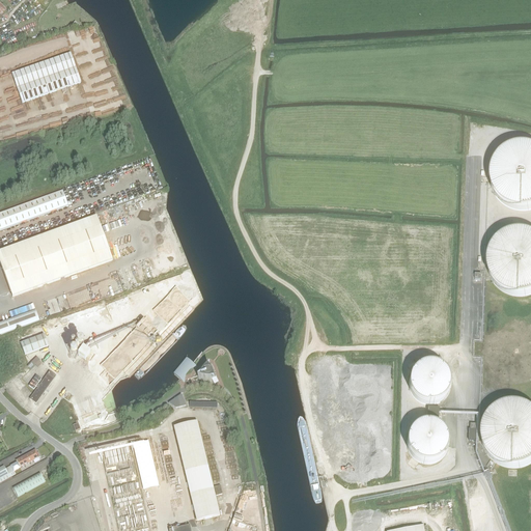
[(75,64),(82,62),(80,50),(73,51),(75,64)]
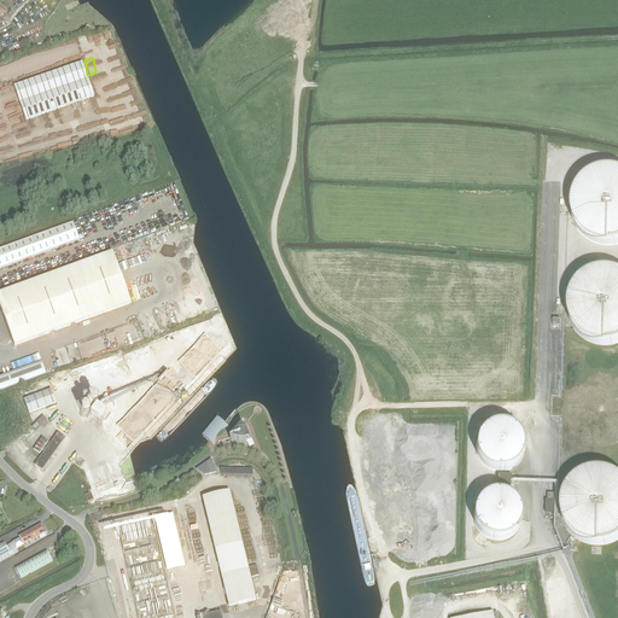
[(13,86),(25,121),(94,98),(82,62),(13,86)]
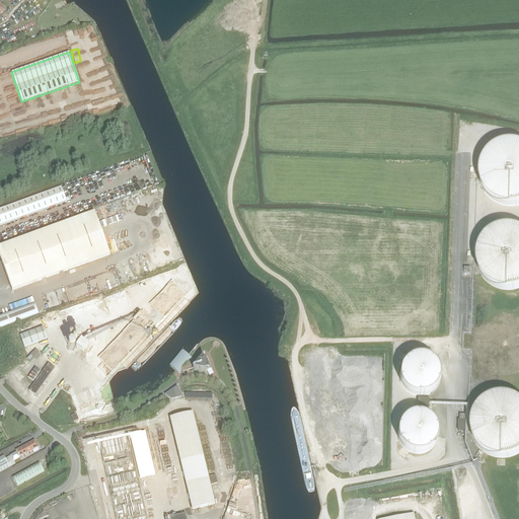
[(502,144),(497,146),(492,149),(488,153),(484,158),(482,163),(479,169),(478,175),(479,178),(479,181),(482,187),(485,193),(488,197),(493,201),(498,204),(503,206),(509,207),(515,207),(518,206),(518,143),(514,142),(508,142),(502,144)]
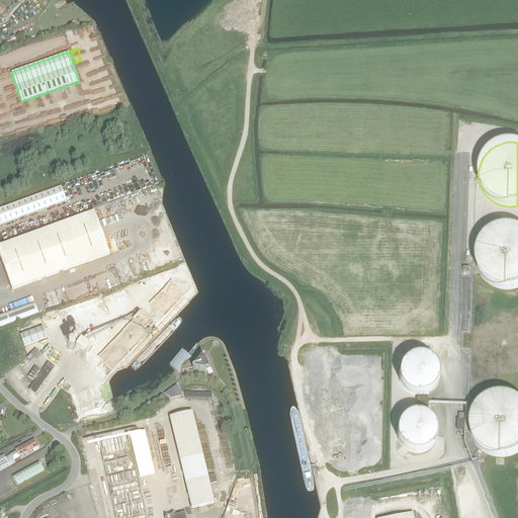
[(0,208),(0,225),(66,201),(61,187),(0,208)]
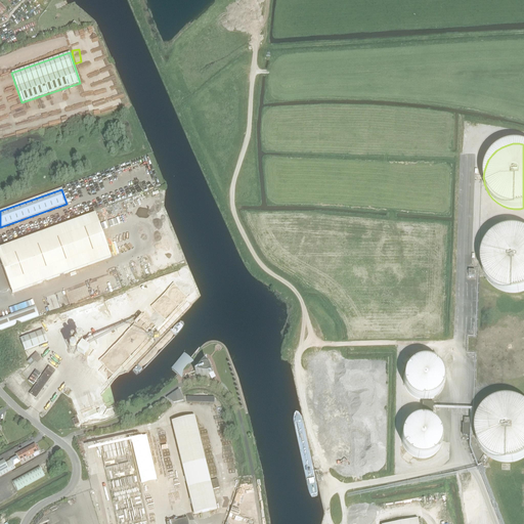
[(0,248),(0,260),(12,294),(111,258),(95,214),(0,248)]
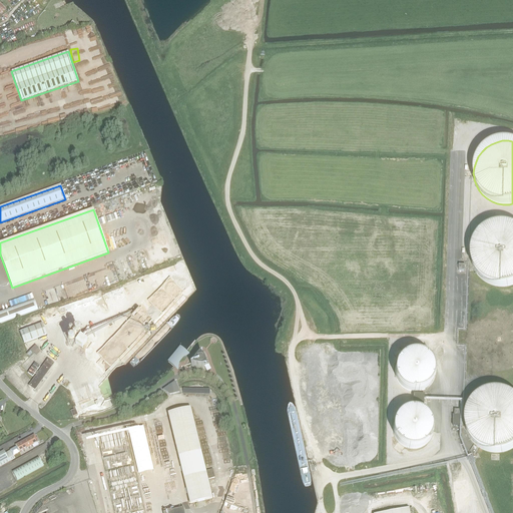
[(505,224),(499,224),(493,225),(488,227),(483,230),(478,235),(475,239),(472,245),(471,250),(470,257),(471,263),(473,269),(475,274),(479,279),(483,283),(488,286),(494,288),(500,289),(506,289),(512,288),(512,286),(512,225),(511,225),(505,224)]
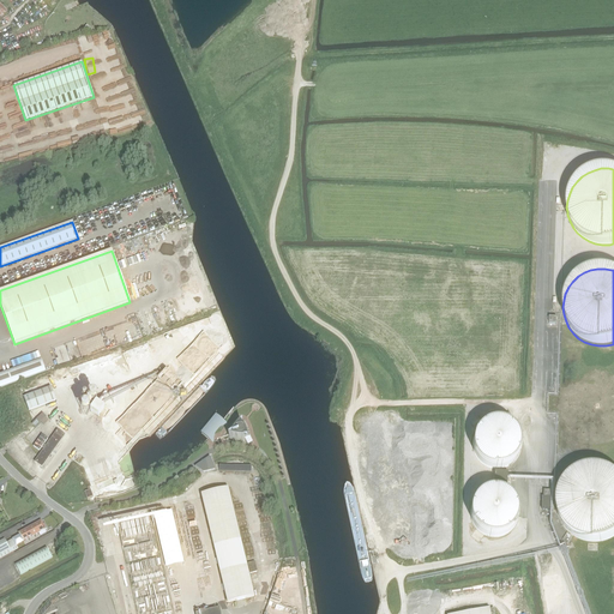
[(0,387),(46,372),(41,359),(0,373),(0,387)]
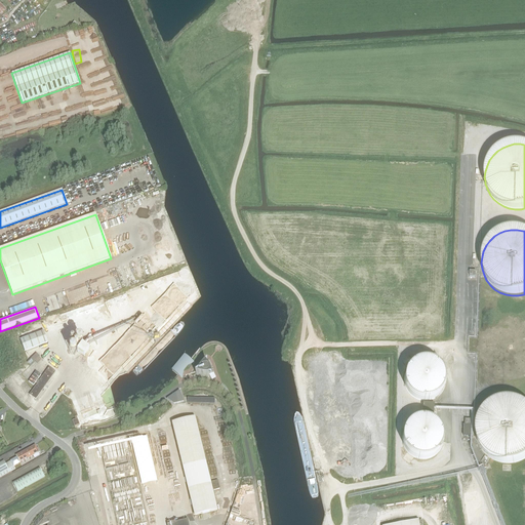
[(6,338),(14,334),(11,330),(4,333),(6,338)]
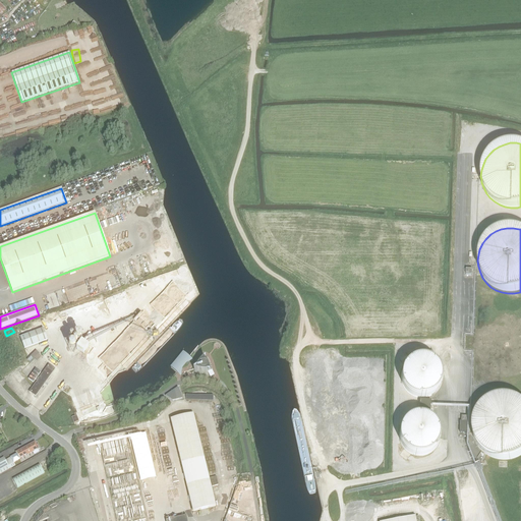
[(20,337),(24,348),(48,340),(43,329),(20,337)]
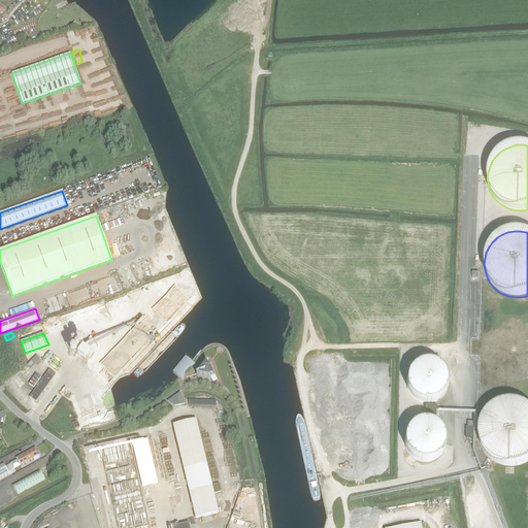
[(70,354),(83,361),(89,351),(84,348),(81,350),(75,345),(70,354)]
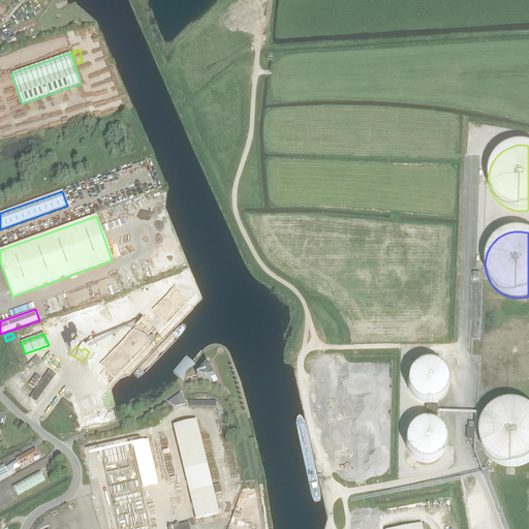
[(36,355),(27,365),(33,371),(41,361),(36,355)]
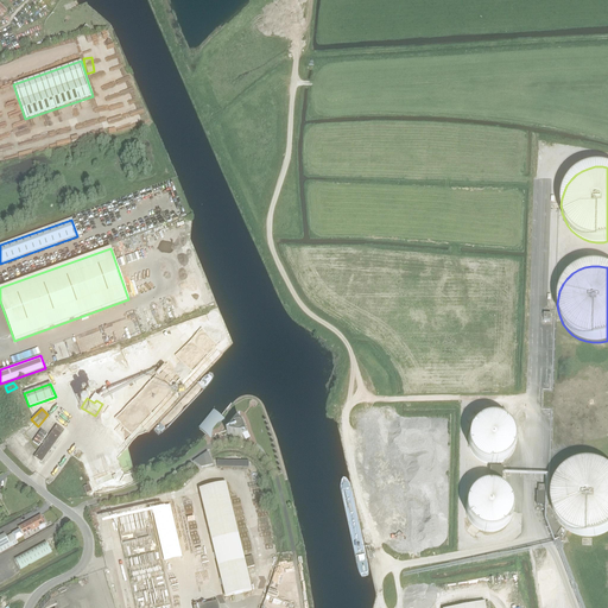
[(200,428),(207,435),(222,417),(214,411),(200,428)]
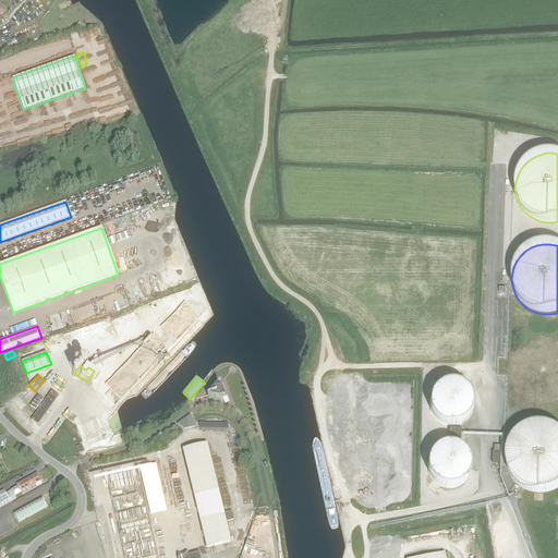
[(207,392),(208,397),(208,398),(210,399),(213,399),(215,400),(218,400),(221,400),(222,400),(222,399),(226,397),(227,397),(226,396),(226,393),(226,391),(225,389),(222,385),(221,383),(216,381),(213,385),(210,387),(209,388),(208,390),(207,392)]
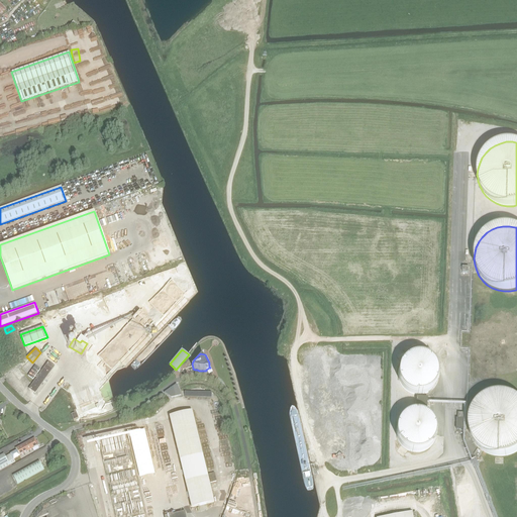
[(398,374),(398,375),(398,376),(399,377),(399,378),(399,379),(399,380),(399,381),(400,382),(400,383),(401,384),(401,385),(402,386),(403,387),(403,388),(404,388),(405,389),(405,390),(406,390),(406,391),(407,391),(408,392),(409,392),(410,393),(411,393),(412,394),(413,394),(414,394),(415,394),(416,394),(417,395),(418,395),(419,395),(420,395),(421,394),(422,394),(423,394),(424,394),(425,394),(425,393),(426,393),(427,393),(428,392),(429,392),(429,391),(430,391),(431,390),(432,389),(433,389),(433,388),(434,387),(435,386),(435,385),(436,385),(436,384),(437,383),(437,382),(437,381),(438,380),(438,379),(438,378),(438,377),(438,376),(438,375),(438,374),(438,373),(438,372),(438,371),(438,370),(438,369),(437,369),(437,368),(437,367),(437,366),(436,366),(436,365),(436,364),(435,364),(435,363),(434,363),(434,362),(433,360),(433,359),(432,359),(431,358),(430,357),(429,357),(428,356),(427,356),(426,355),(425,355),(424,355),(424,354),(423,354),(422,354),(421,354),(420,354),(419,354),(418,354),(417,354),(416,354),(415,354),(414,354),(413,354),(412,355),(411,355),(410,355),(409,356),(408,357),(407,357),(406,358),(405,359),(404,359),(404,360),(403,362),(402,363),(402,364),(401,364),(401,365),(400,366),(400,367),(399,368),(399,369),(399,370),(399,371),(399,372),(398,373),(398,374)]
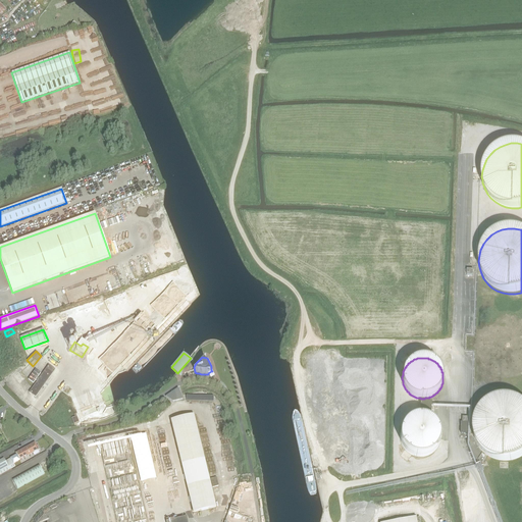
[(55,371),(46,364),(42,368),(40,367),(36,372),(39,373),(37,376),(47,383),(55,371)]
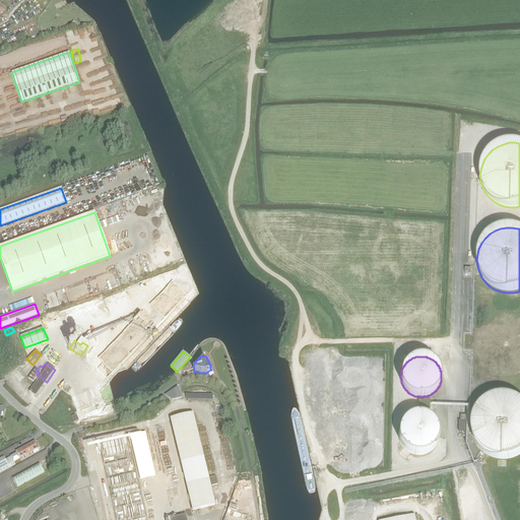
[(178,387),(166,395),(172,400),(182,398),(178,387)]
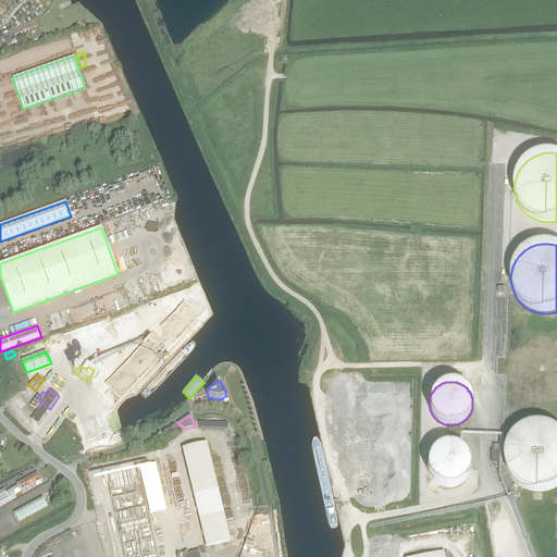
[(546,424),(540,424),(534,424),(528,425),(522,429),(517,432),(512,436),(509,442),(507,447),(505,454),(505,460),(506,466),(508,472),(511,478),(515,482),(520,486),(525,490),(531,491),(537,492),(544,492),(551,491),(556,487),(556,486),(556,429),(553,426),(546,424)]
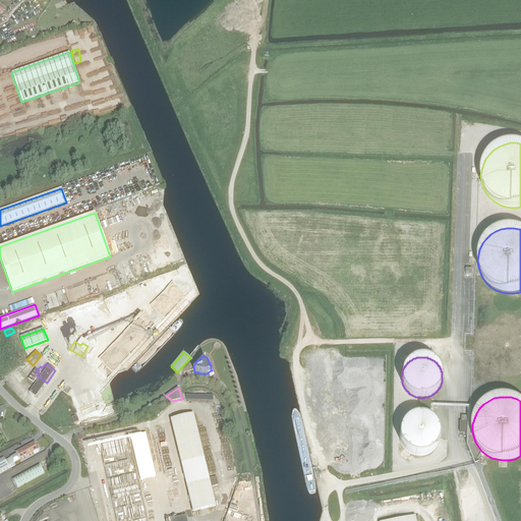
[(171,419),(170,419),(192,512),(216,506),(193,414),(171,419)]
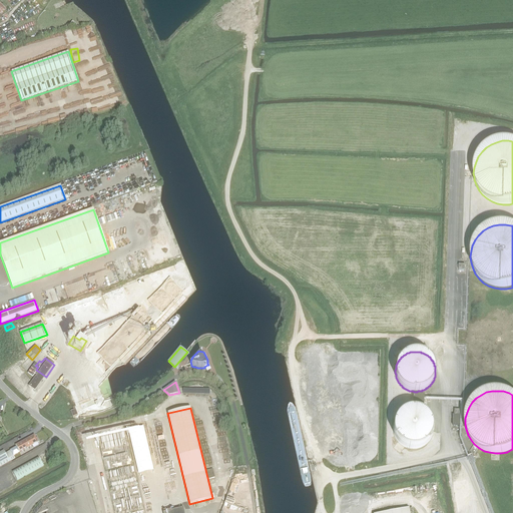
[(393,428),(393,429),(393,430),(393,431),(393,432),(394,432),(394,433),(394,434),(394,435),(395,436),(395,437),(396,438),(396,439),(397,440),(397,441),(398,441),(399,442),(400,443),(400,444),(401,444),(402,445),(403,445),(404,446),(405,446),(406,447),(407,447),(408,447),(409,448),(410,448),(411,448),(412,448),(413,448),(414,448),(415,448),(416,448),(417,448),(418,447),(419,447),(420,447),(421,447),(421,446),(422,446),(423,446),(423,445),(424,445),(425,444),(426,444),(426,443),(427,443),(427,442),(428,442),(428,441),(429,441),(429,440),(430,439),(430,438),(431,438),(431,437),(431,436),(432,436),(432,435),(432,434),(432,433),(433,433),(433,432),(433,431),(433,430),(433,429),(433,428),(433,427),(433,426),(433,425),(433,424),(432,423),(432,422),(432,421),(432,420),(431,420),(431,419),(431,418),(430,418),(430,417),(429,416),(428,415),(428,414),(427,414),(427,413),(426,413),(425,412),(424,412),(424,411),(423,411),(422,410),(421,410),(420,409),(419,409),(418,409),(417,408),(416,408),(415,408),(414,408),(413,408),(412,408),(411,408),(410,408),(409,408),(408,409),(407,409),(406,409),(405,410),(404,410),(403,411),(402,411),(402,412),(401,412),(400,413),(399,414),(398,414),(398,415),(397,416),(396,417),(396,418),(395,419),(395,420),(394,421),(394,422),(394,423),(394,424),(393,424),(393,425),(393,426),(393,427),(393,428)]
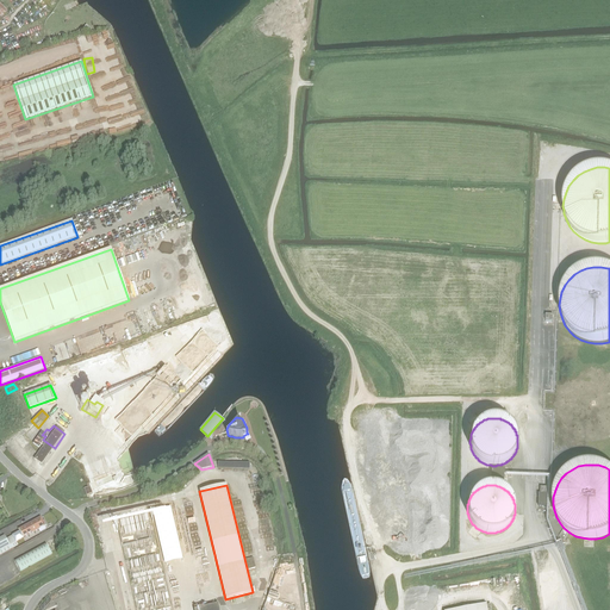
[(539,493),(539,506),(547,506),(548,486),(541,486),(541,487),(540,493),(539,493)]
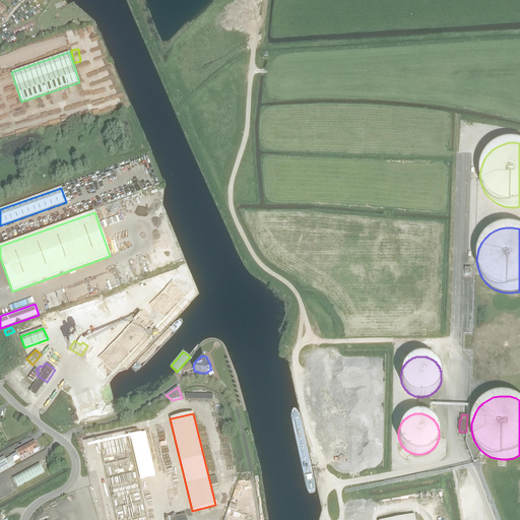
[(13,462),(40,448),(38,444),(37,444),(36,441),(16,452),(16,453),(10,456),(11,457),(5,460),(4,457),(0,458),(0,472),(0,473),(11,467),(9,464),(13,462)]
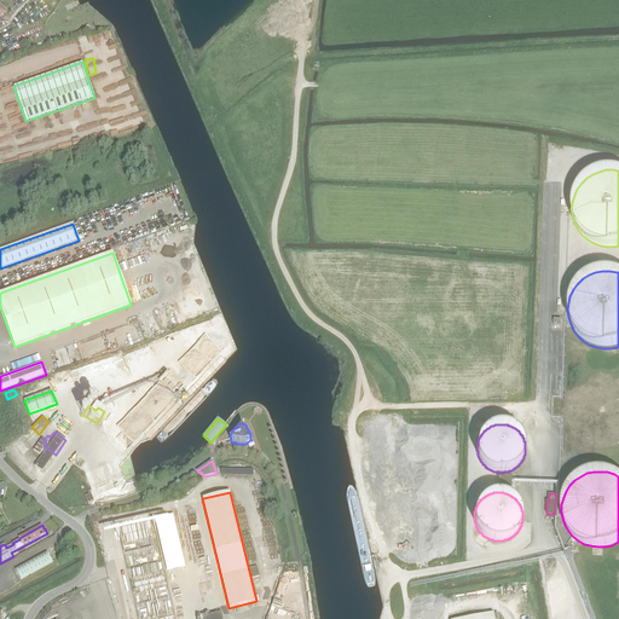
[(52,562),(46,550),(15,568),(21,580),(52,562)]
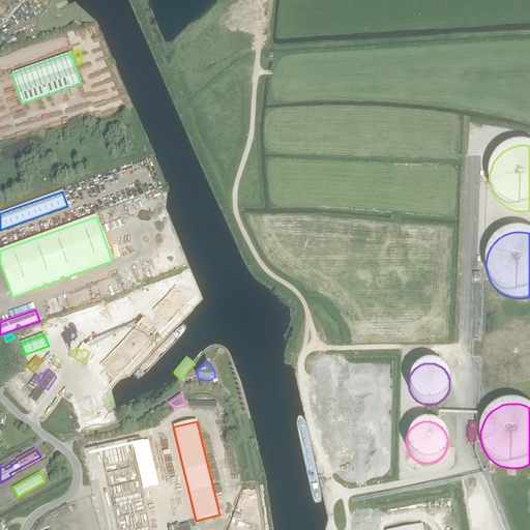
[(222,494),(219,484),(213,487),(215,495),(222,494)]
